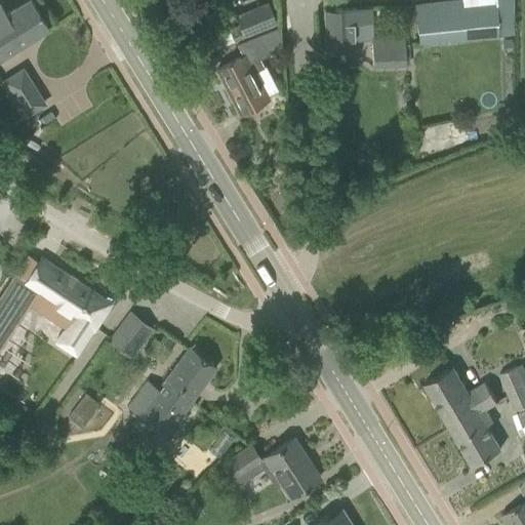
[(0,57),(48,28),(30,0),(26,0),(5,13),(0,5),(0,57)]
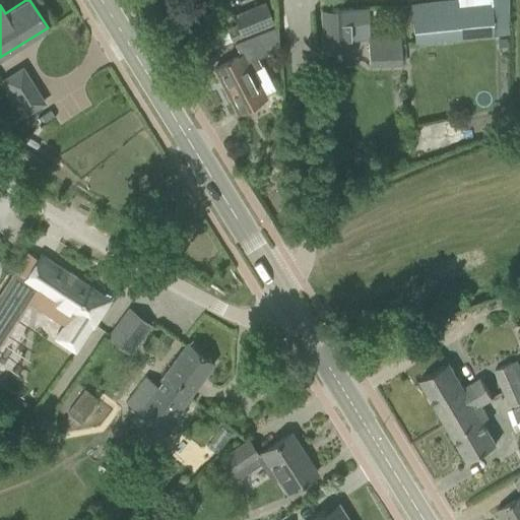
[(458,0),(459,2),(412,6),(415,44),(507,37),(505,0),(458,0)]
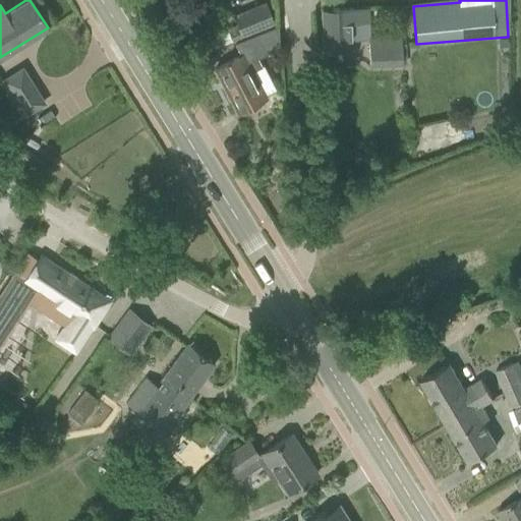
[(342,8),(322,9),(323,52),(343,52),(351,51),(351,40),(367,39),(370,39),(370,37),(369,7),(342,8)]
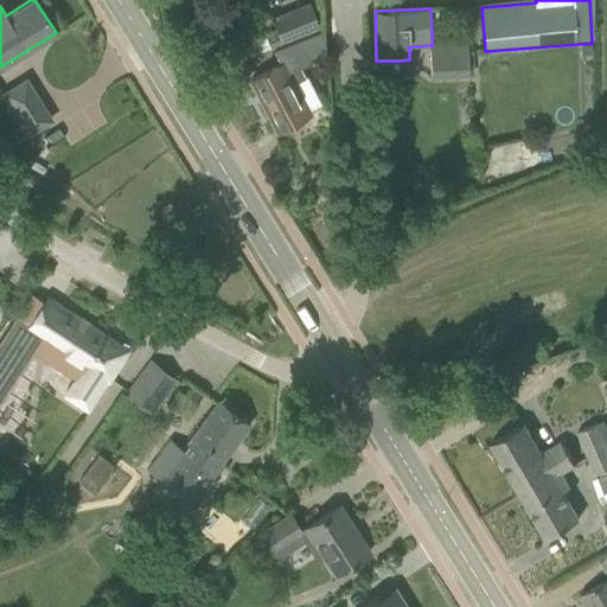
[(266,34),(270,49),(300,37),(289,10),(270,18),(275,31),(266,34)]
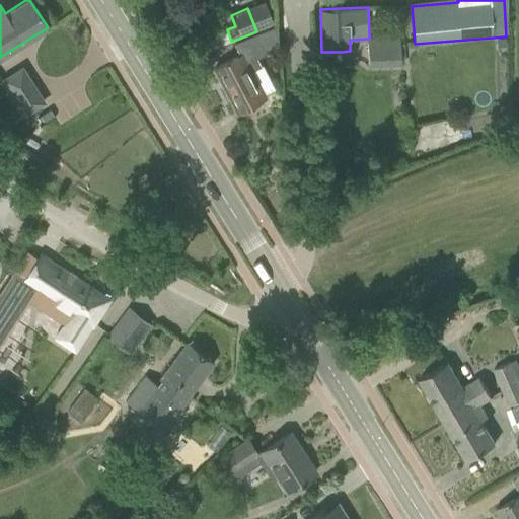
[(257,58),(278,48),(275,25),(233,43),(239,55),(213,68),(236,112),(265,96),(251,71),(262,66),(257,58)]
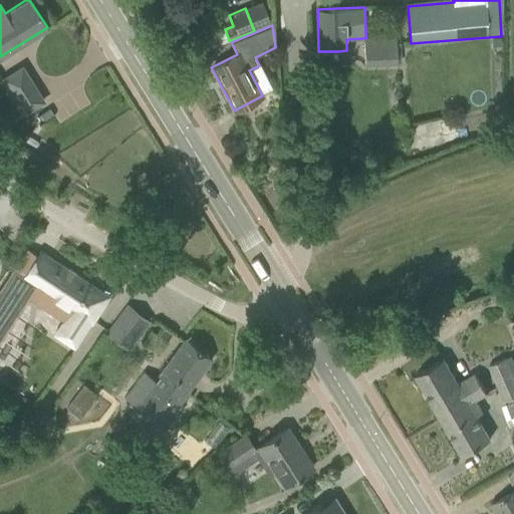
[(365,38),(362,38),(363,64),(396,63),(395,35),(365,36),(365,38)]
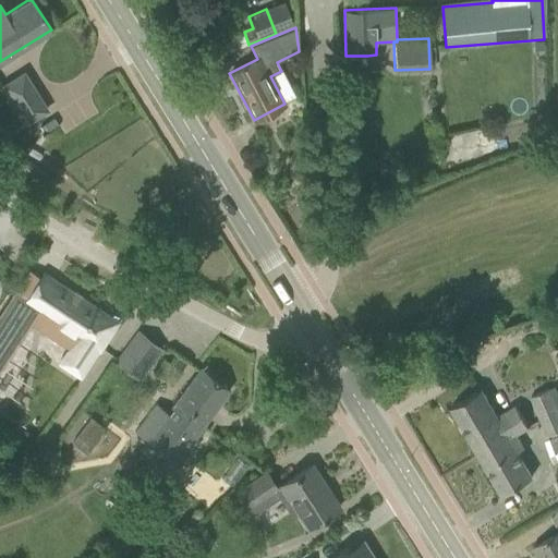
[(31,86),(8,100),(15,112),(38,98),(31,86)]
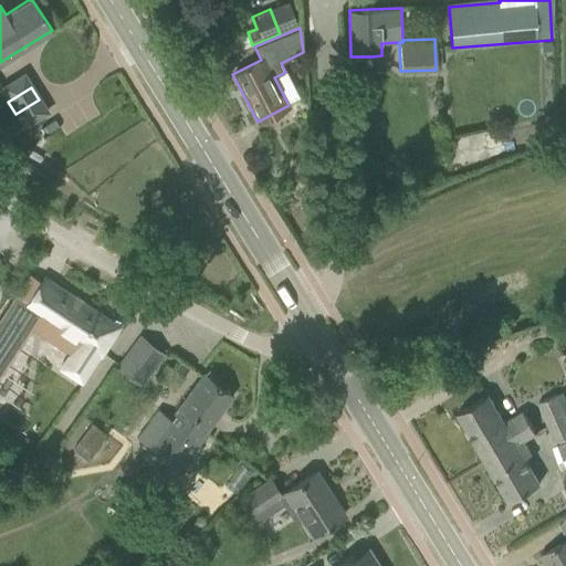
[(310,180),(297,181),(299,202),(311,202),(310,180)]
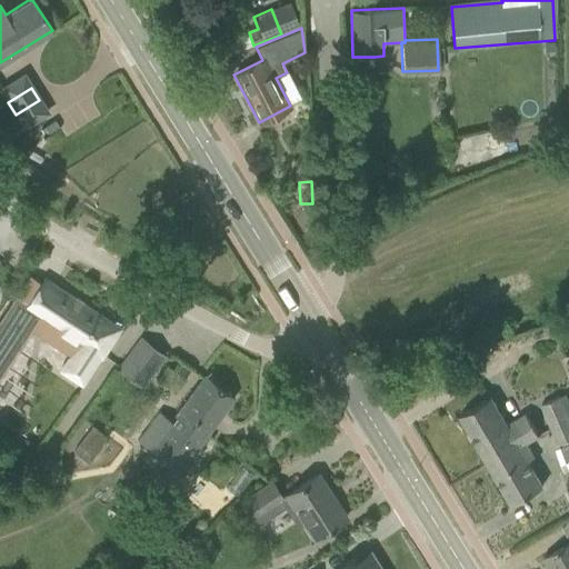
[(42,278),(28,301),(37,308),(42,311),(30,329),(47,340),(56,327),(79,341),(60,370),(81,383),(99,356),(100,356),(118,328),(71,297),(58,288),(42,278)]
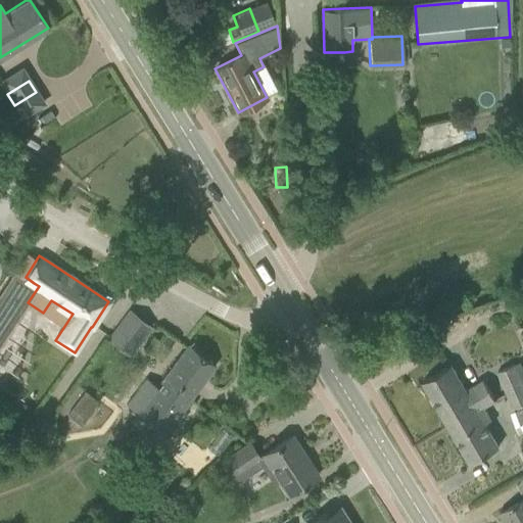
[(14,270),(0,291),(0,334),(34,283),(26,277),(14,270)]
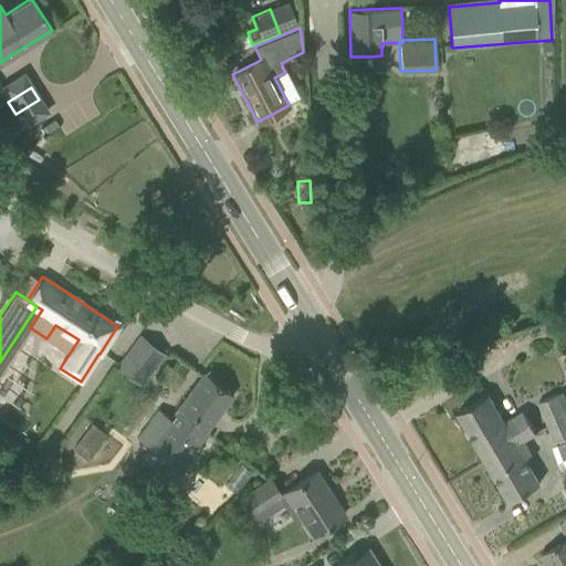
[(139,335),(116,367),(140,385),(163,353),(139,335)]
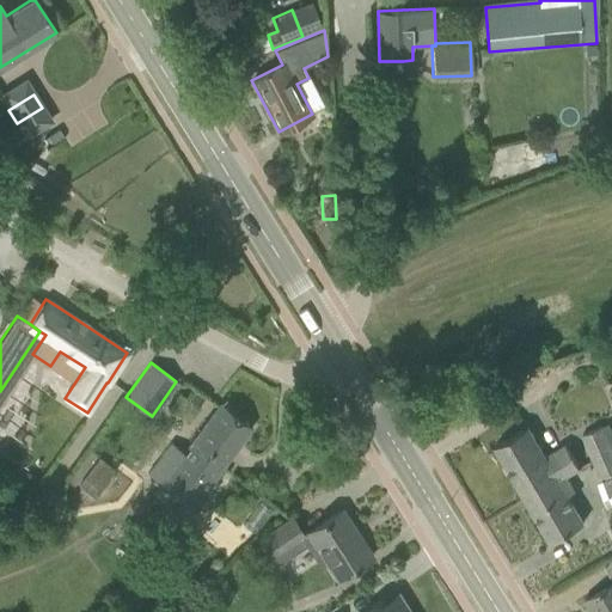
[(147,476),(188,508),(251,427),(220,403),(182,451),(172,442),(147,476)]
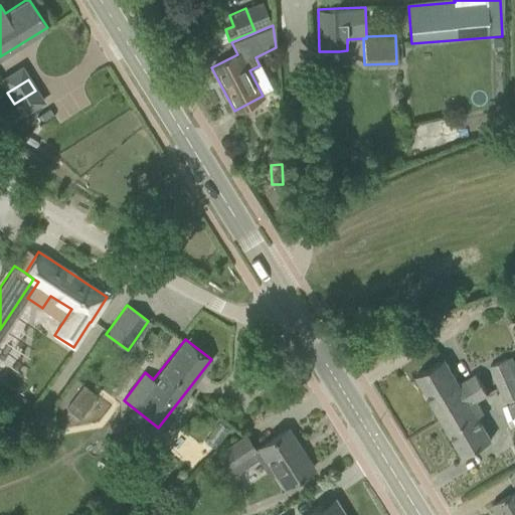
[(488,367),(498,389),(514,379),(514,363),(512,357),(488,367)]
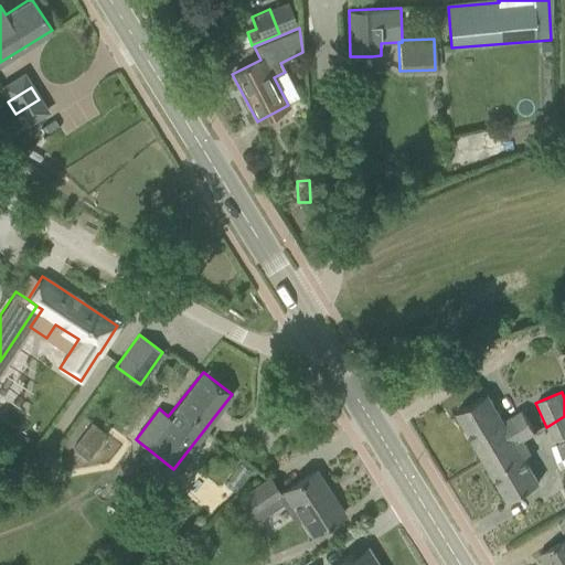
[(486,461),(520,441),(534,434),(520,409),(501,422),(486,395),(457,412),(486,461)]
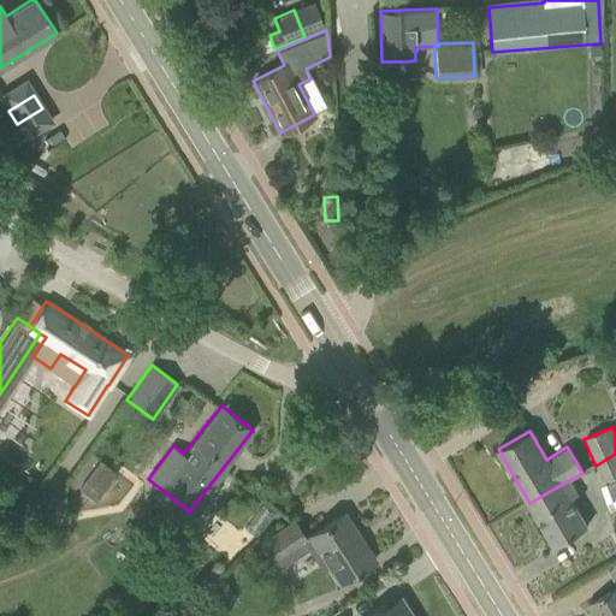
[(615,454),(596,466),(603,483),(615,475),(615,454)]
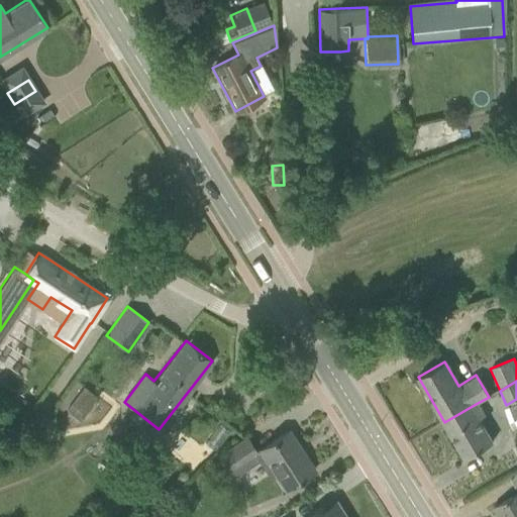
[(67,410),(82,420),(98,398),(84,387),(67,410)]
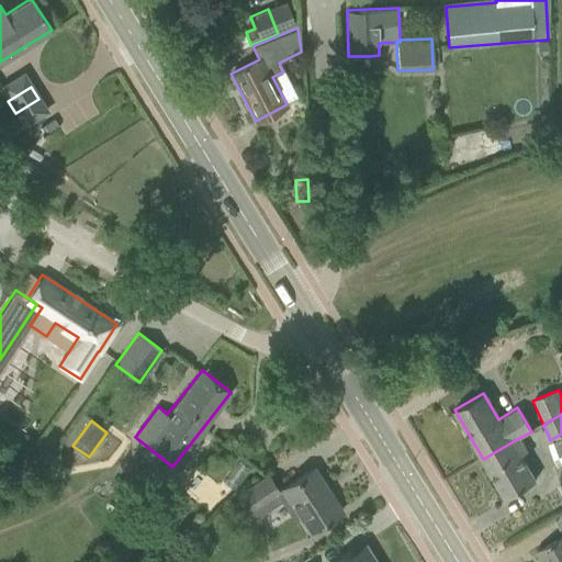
[(517,439),(483,459),(506,497),(535,481),(519,457),(525,453),(517,439)]
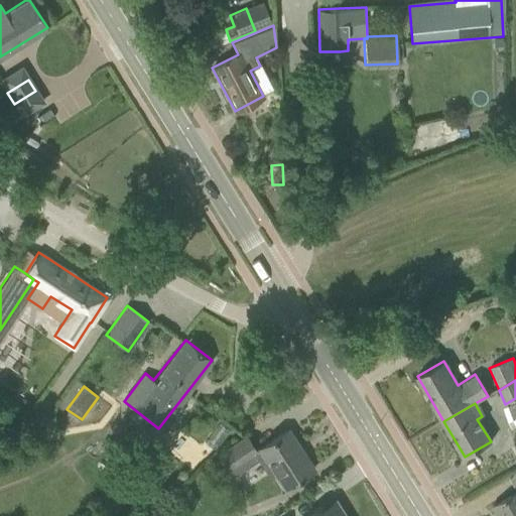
[(259,448),(254,452),(254,453),(270,478),(275,474),(284,488),(296,481),(313,470),(287,430),(271,440),(259,448)]
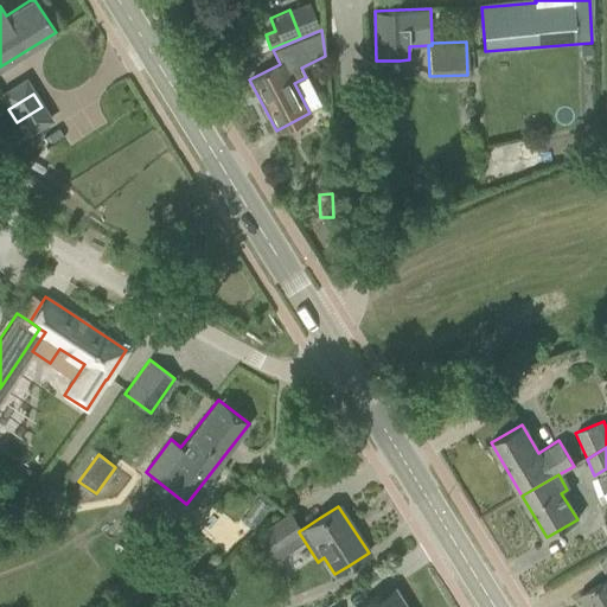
[(256,536),(268,554),(299,532),(287,513),(255,535),(256,536)]
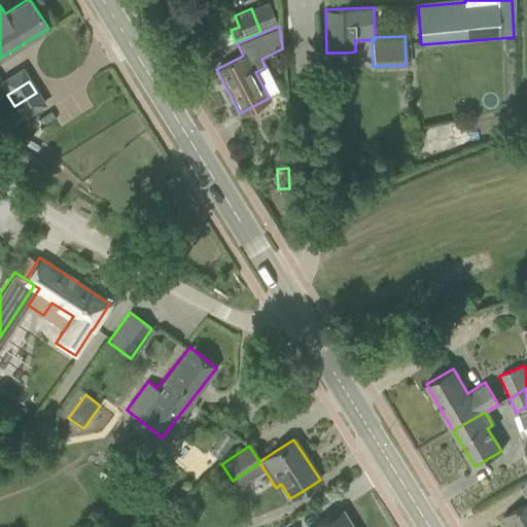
[(222,465),(214,471),(223,487),(233,481),(222,465)]
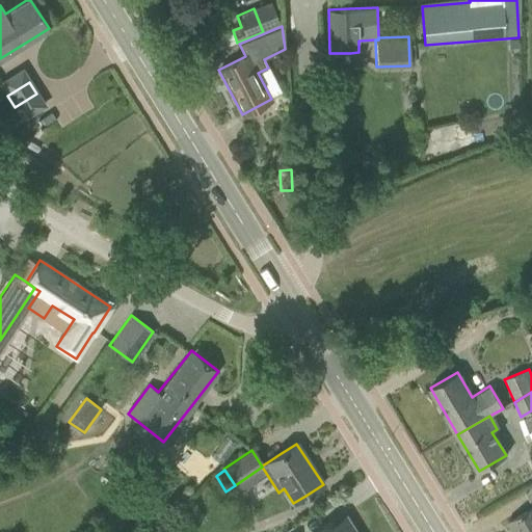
[(531,531),(531,507),(508,522),(513,531),(531,531)]
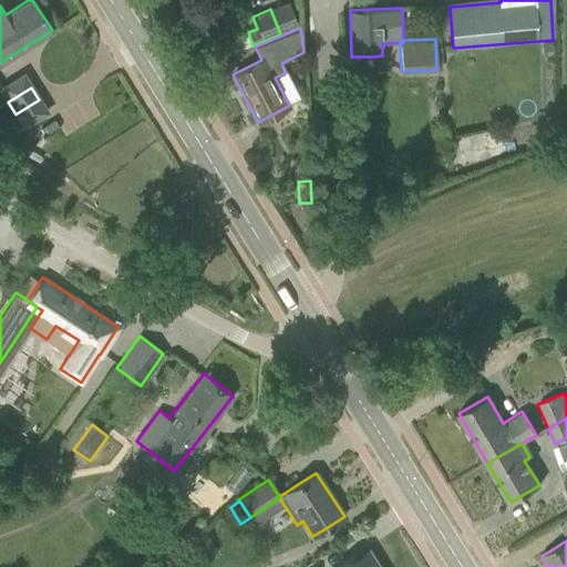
[(340,566),(375,566),(367,552),(340,566)]
